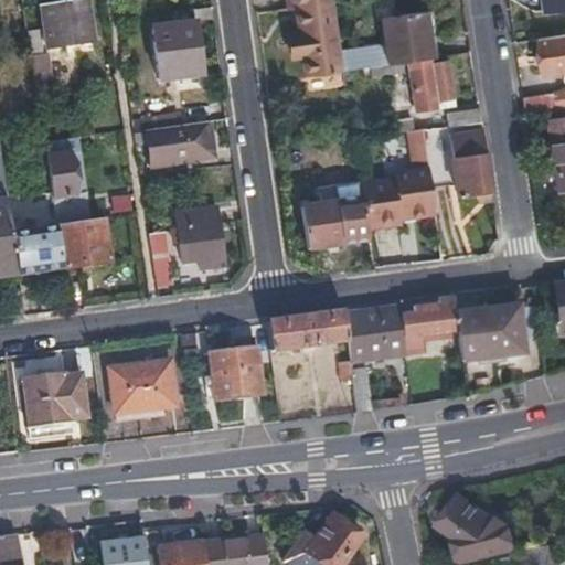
[(91,40),(85,0),(72,0),(43,4),(49,46),(91,40)]
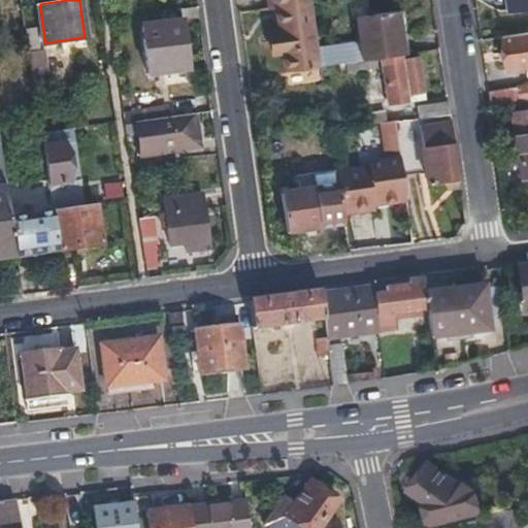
[(312,7),(312,4),(311,0),(269,0),(271,10),(274,10),(277,31),(268,32),(271,56),(284,54),(286,72),(322,67),(322,65),(312,7)]
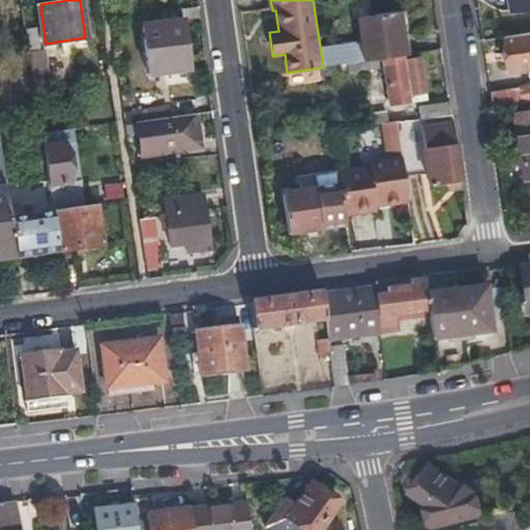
[(529,0),(506,0),(507,9),(529,5),(529,0)]
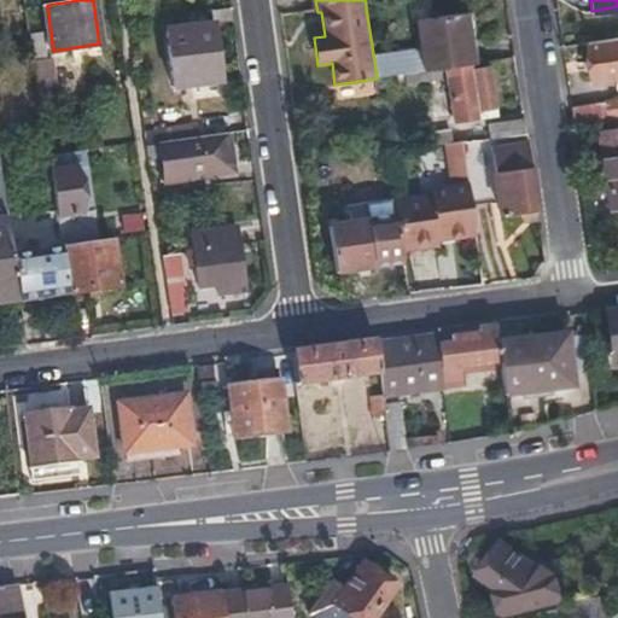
[(47,59),(39,6),(27,7),(35,60),(47,59)]
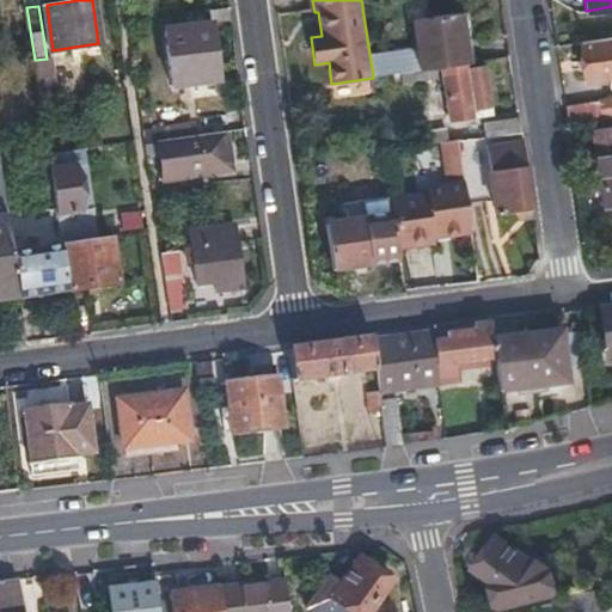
[(224,20),(230,19),(228,7),(208,10),(210,25),(164,30),(172,85),(220,80),(212,30),(220,30),(224,20)]
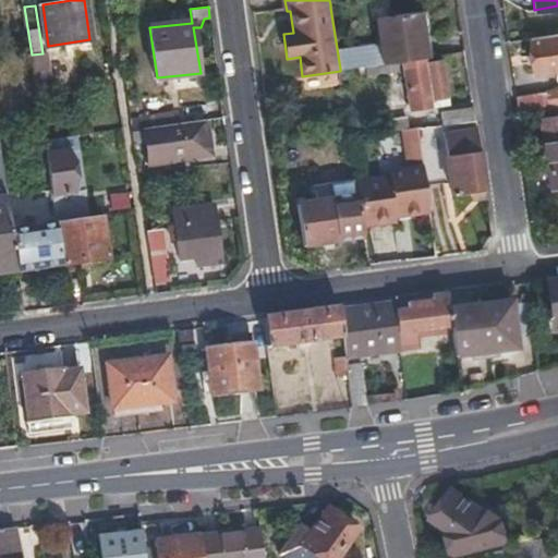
[(426,56),(431,56),(424,11),(377,19),(384,62),(398,60),(403,59),(426,56)]
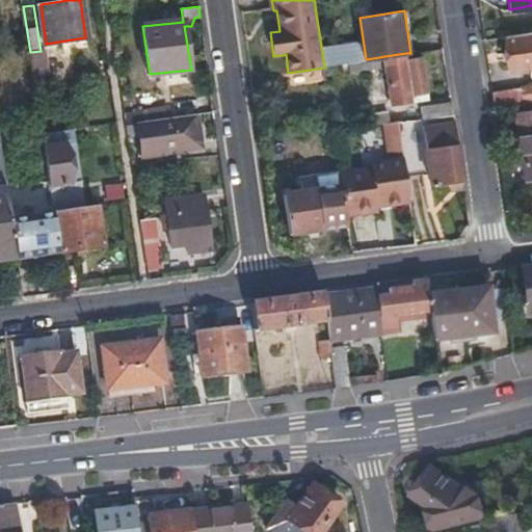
[(531,64),(531,31),(505,35),(510,69),(531,64)]
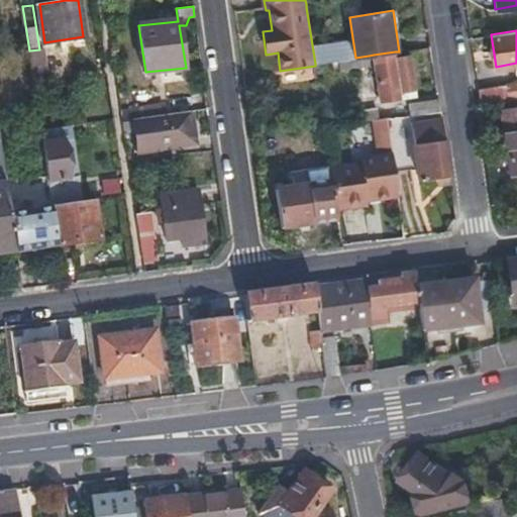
[(43,48),(39,49),(29,50),(31,66),(45,64),(43,48)]
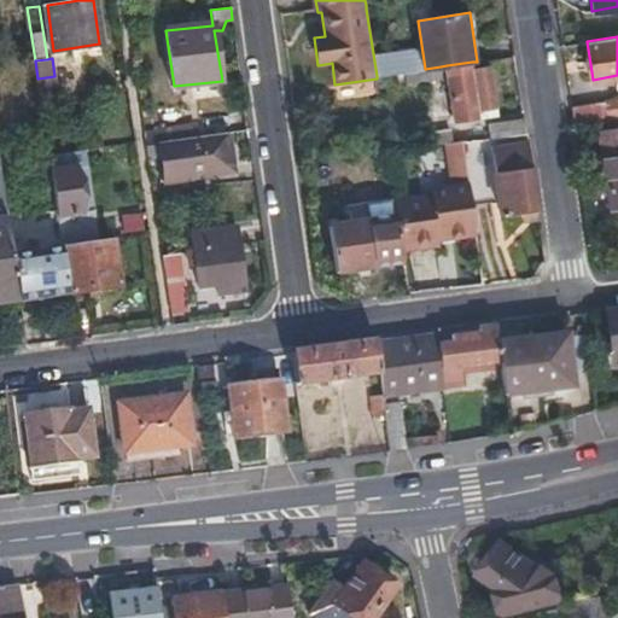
[(473,69),(472,62),(447,65),(455,120),(479,117),(478,109),(497,108),(493,66),(473,69)]
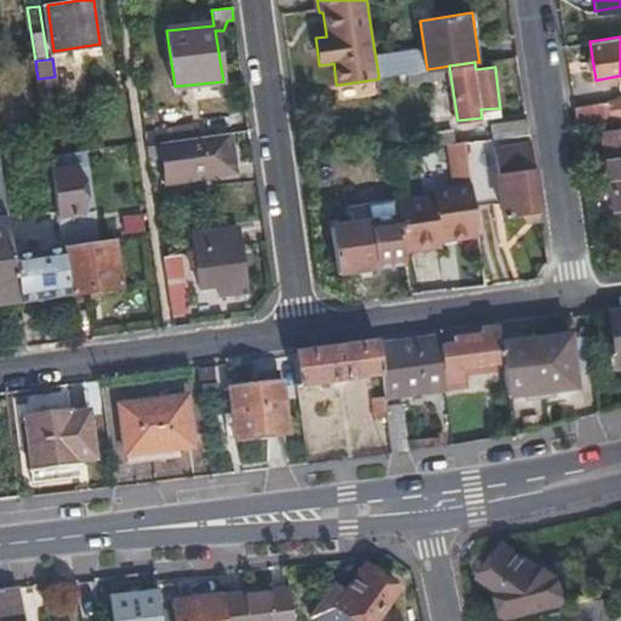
[(427,69),(406,72),(409,84),(444,79),(443,67),(427,69)]
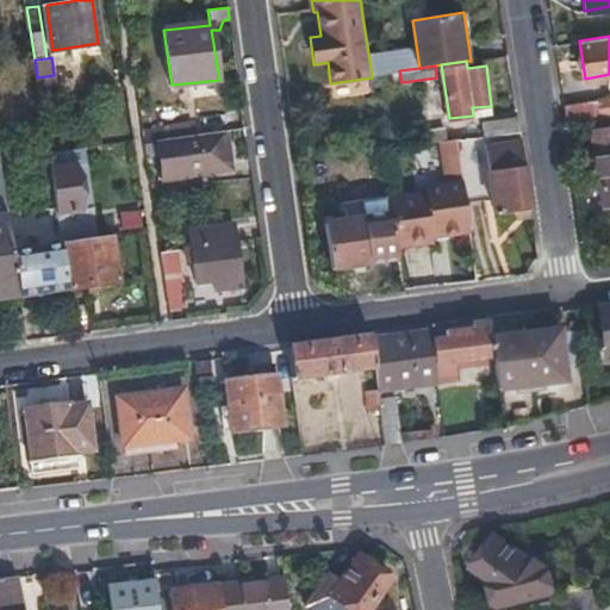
[(37,78),(39,95),(57,93),(54,75),(37,78)]
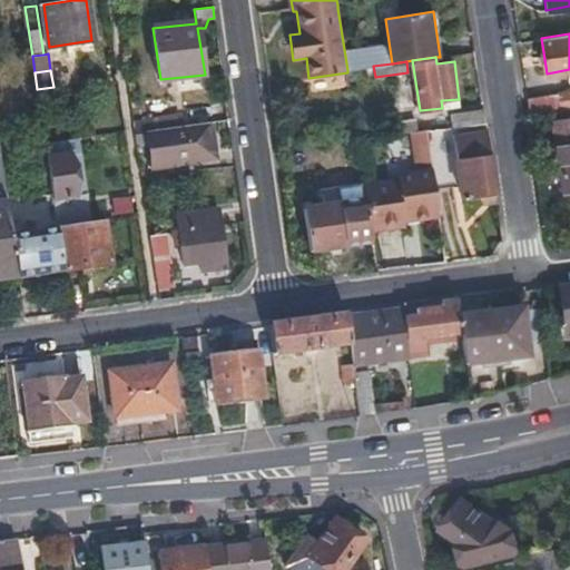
[(527,98),(529,115),(562,109),(560,91),(527,98)]
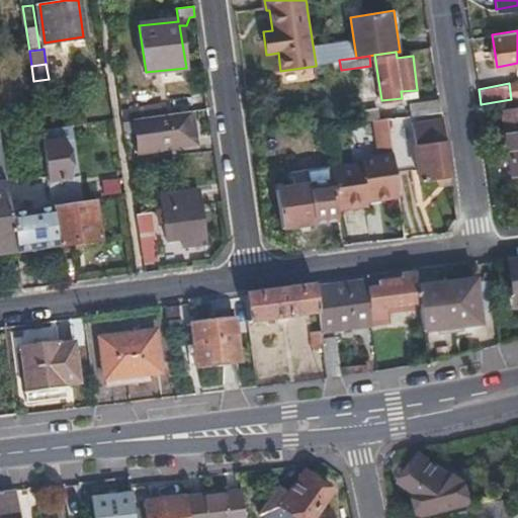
[(186,112),(189,112),(187,97),(160,101),(160,105),(161,115),(186,112)]
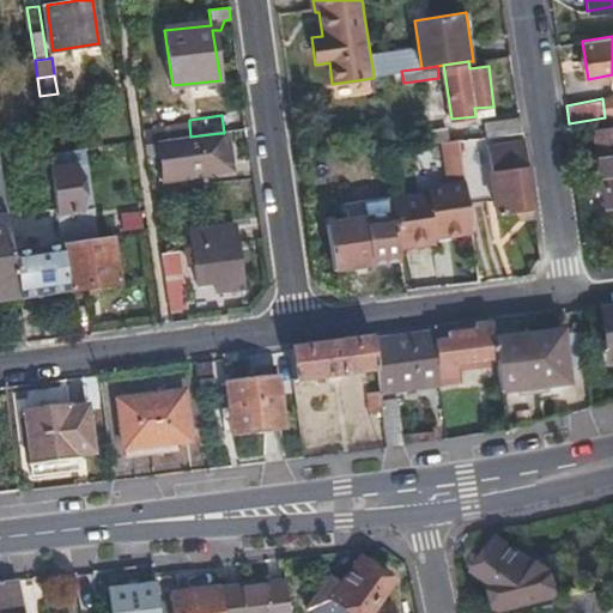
[(522,132),(520,115),(487,120),(490,135),(522,132)]
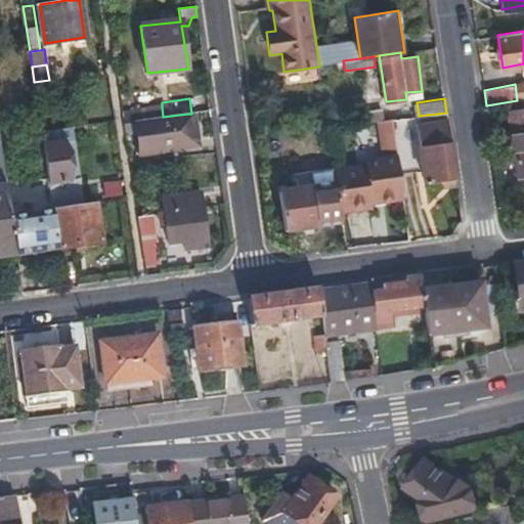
[(163,117),(162,106),(134,111),(136,121),(163,117)]
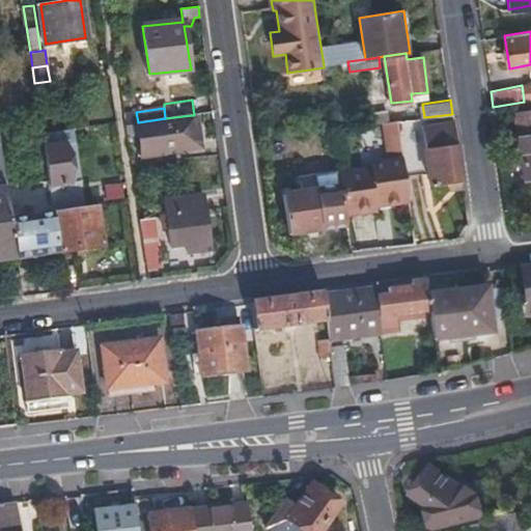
[(526,175),(530,174),(530,108),(516,110),(526,175)]
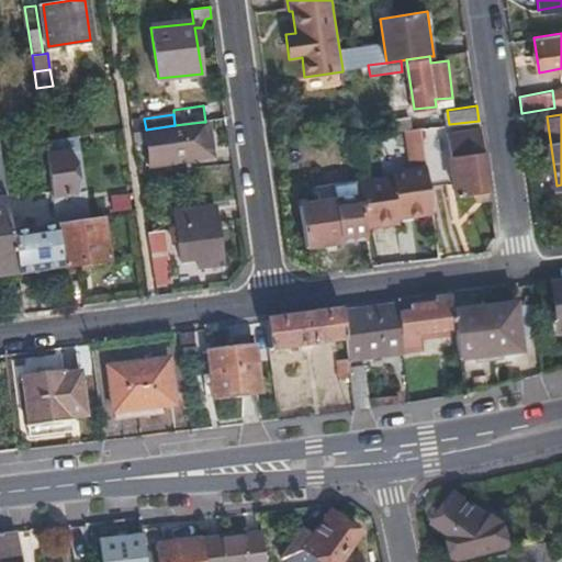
[(131,121),(132,128),(133,132),(146,130),(144,119),(131,121)]
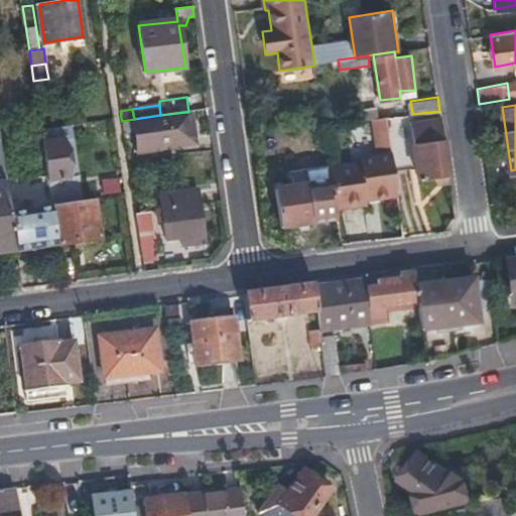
[(196,122),(195,111),(188,112),(185,112),(186,123),(196,122)]
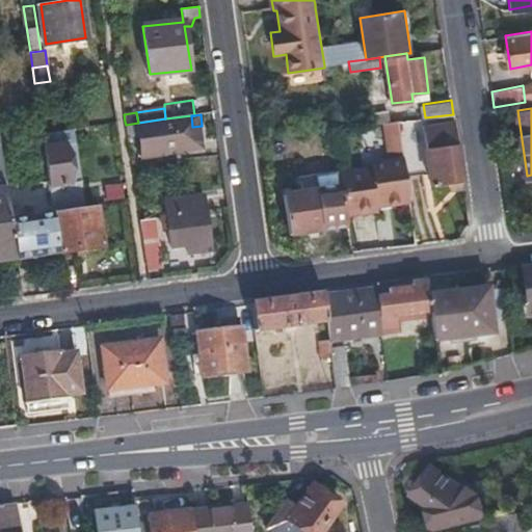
[(126,125),(127,134),(139,133),(142,156),(158,154),(157,147),(171,145),(171,152),(185,151),(184,142),(204,140),(202,126),(192,127),(191,115),(165,118),(138,123),(126,125)]
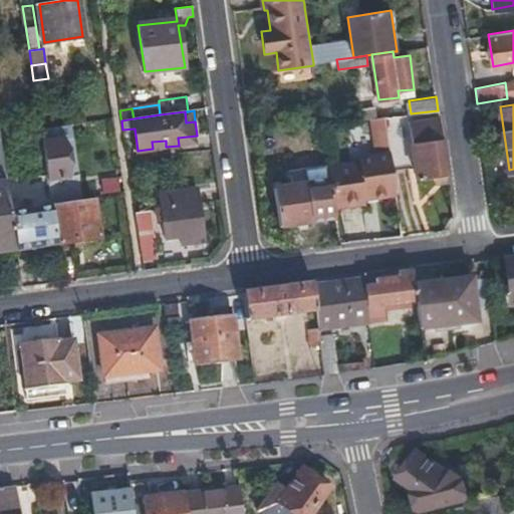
[(411,122),(410,113),(388,116),(395,169),(417,167),(419,176),(448,173),(440,117),(411,122)]
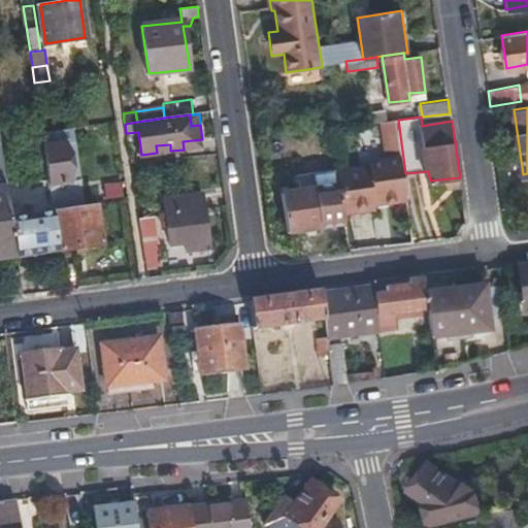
[(405,173),(398,120),(385,121),(390,160),(369,161),(370,166),(338,170),(345,217),(376,212),(375,205),(408,201),(405,173)]
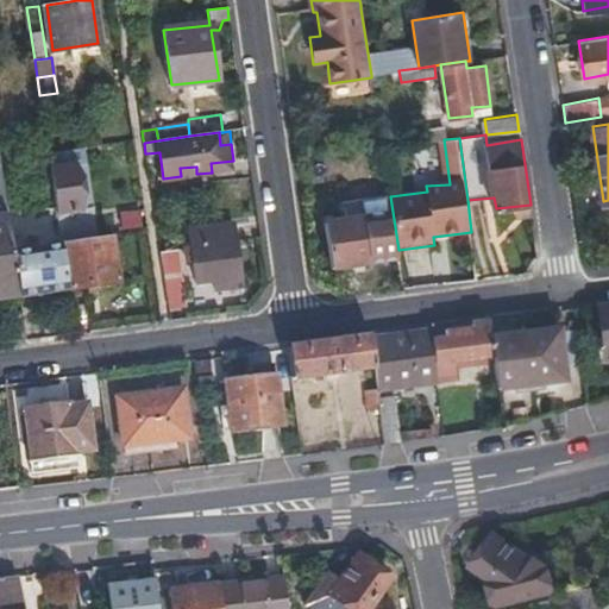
[(87,148),(75,150),(79,168),(89,165),(87,148)]
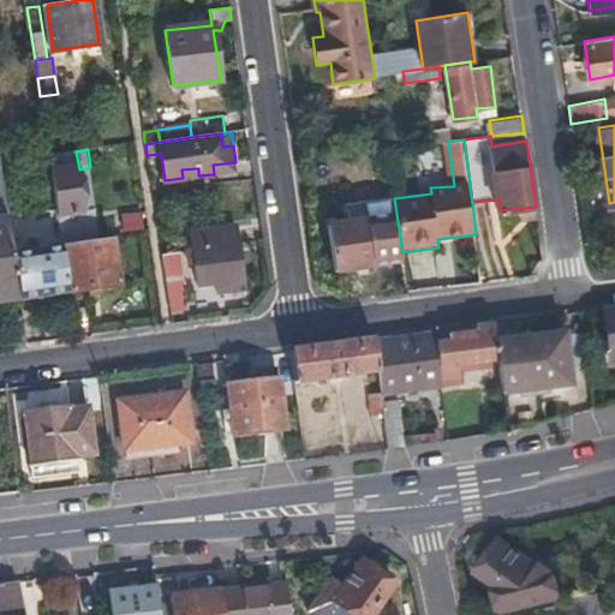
[(57,207),(58,214),(63,245),(77,243),(90,242),(79,169),(76,151),(49,155),(57,207)]
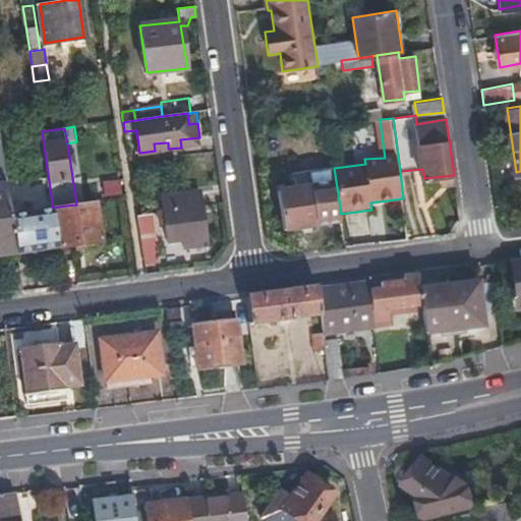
[(200,146),(199,137),(180,139),(181,148),(200,146)]
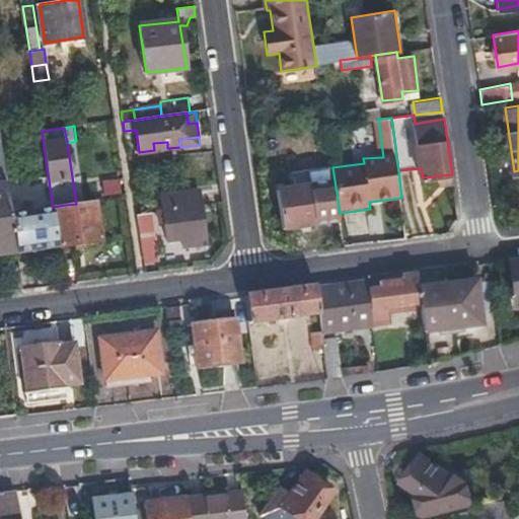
[(76,141),(67,143),(76,204),(86,202),(76,141)]
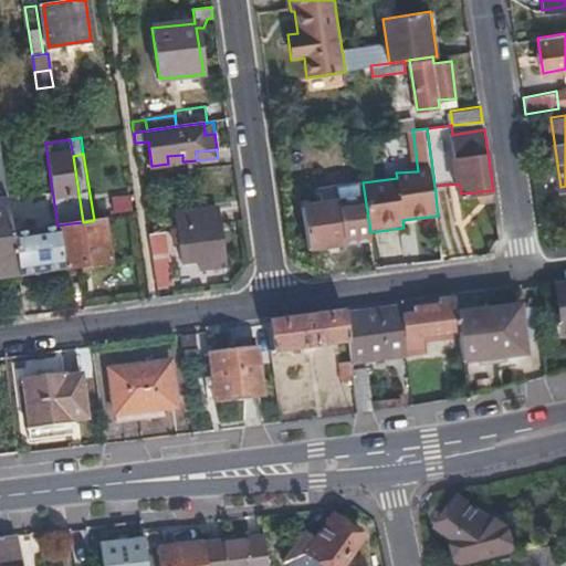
[(371,242),(370,232),(363,182),(315,189),(317,207),(303,208),(308,250),(371,242)]
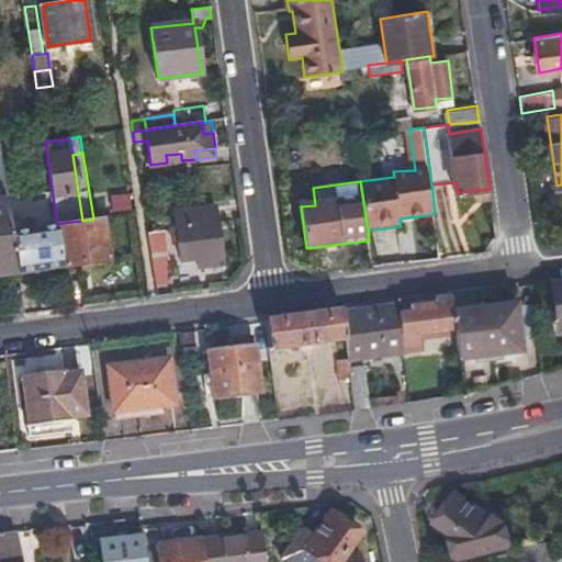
[(19,274),(64,268),(57,224),(53,195),(52,189),(7,195),(8,198),(9,209),(12,234),(19,274)]
